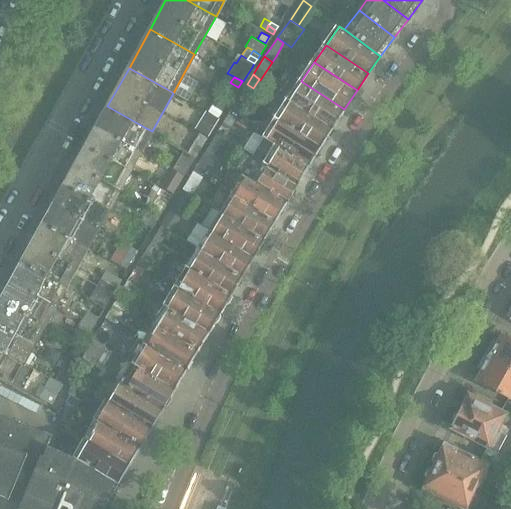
[(344,109),(301,81),(290,98),(333,126),(344,109)]
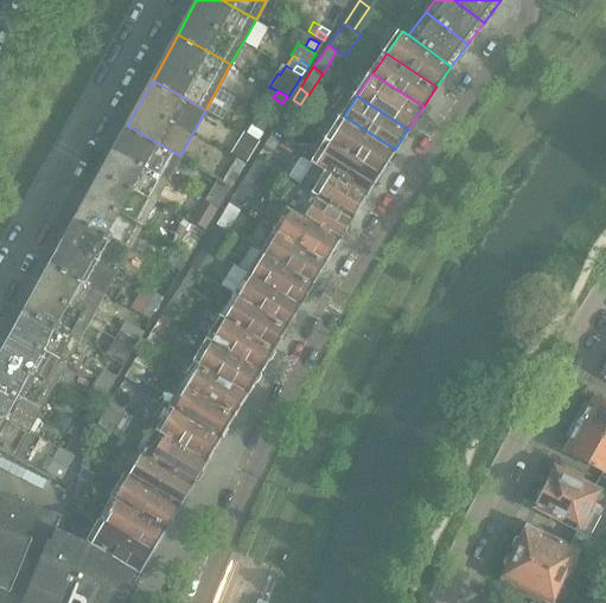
[(300,104),(293,100),(285,110),(293,115),(300,104)]
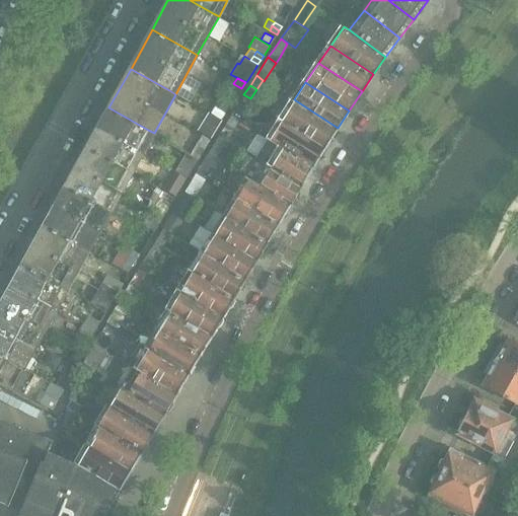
[(250,98),(243,94),(238,102),(246,107),(251,100),(250,98)]
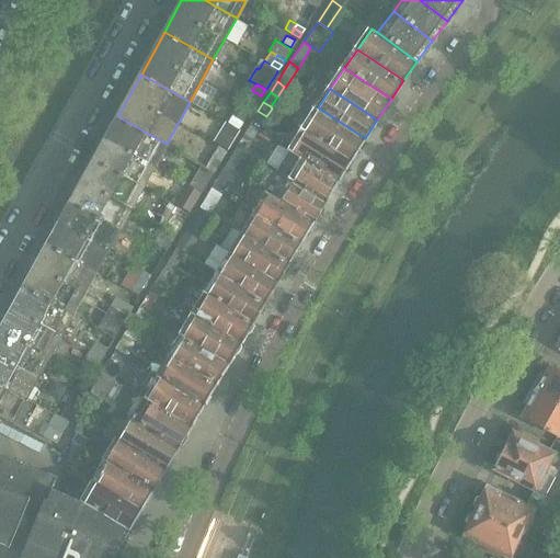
[(365,138),(318,107),(305,129),(352,159),(365,138)]
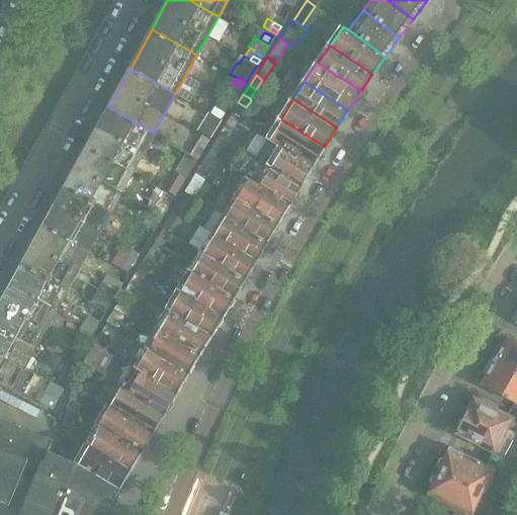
[(246,107),(238,102),(231,114),(236,118),(239,119),(246,107)]
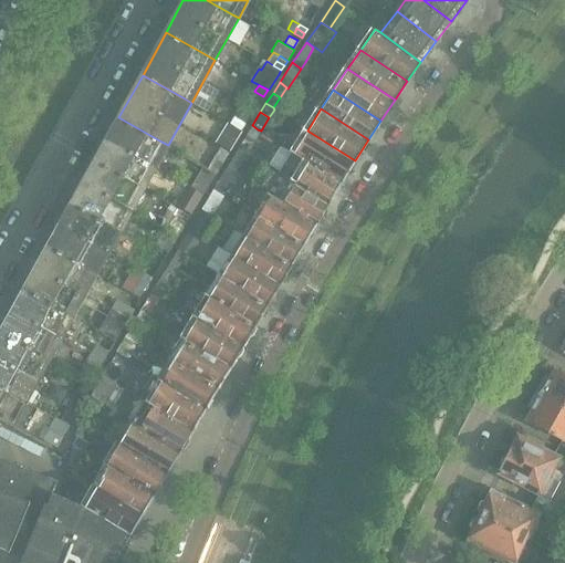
[(233,115),(229,122),(241,129),(244,124),(246,122),(239,118),(233,115)]
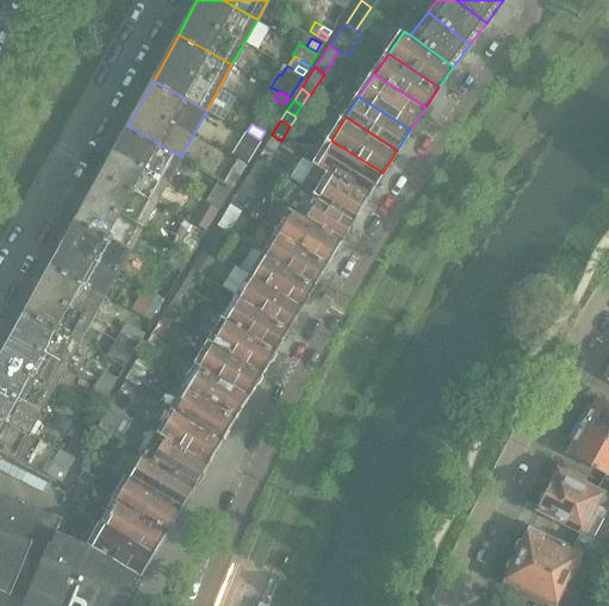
[(181,156),(174,152),(128,126),(103,173),(155,202),(181,156)]
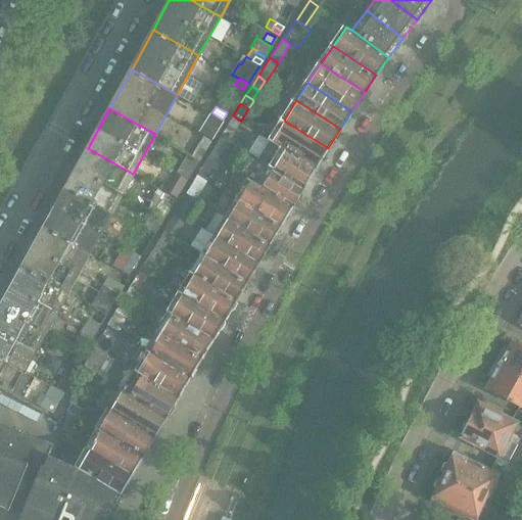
[(224,121),(218,117),(209,112),(203,124),(198,132),(201,135),(211,141),(217,133),(224,121)]
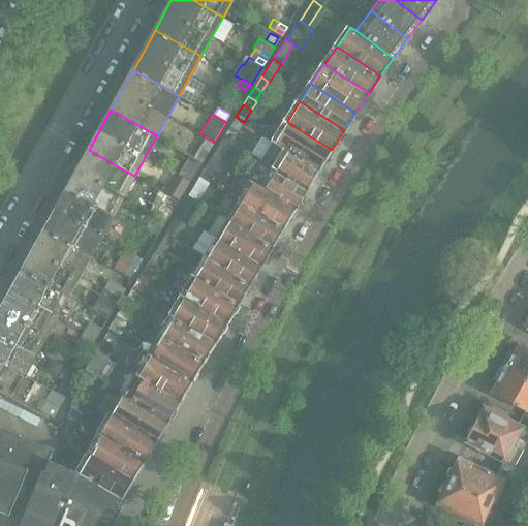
[(234,132),(241,121),(236,117),(228,128),(234,132)]
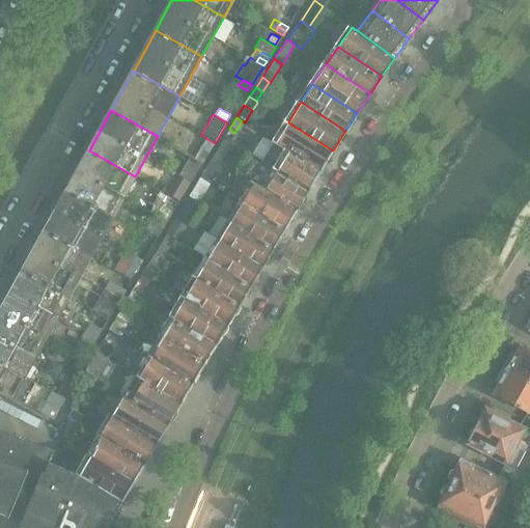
[(333,150),(288,122),(275,141),(283,147),(321,169),(333,150)]
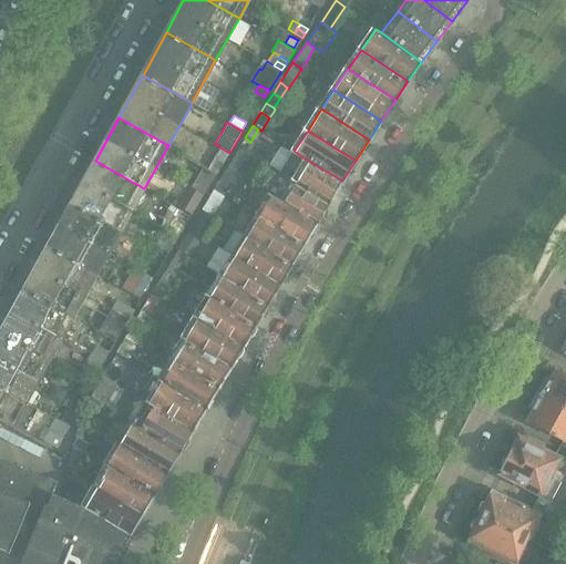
[(224,161),(229,153),(218,146),(206,167),(216,173),(224,161)]
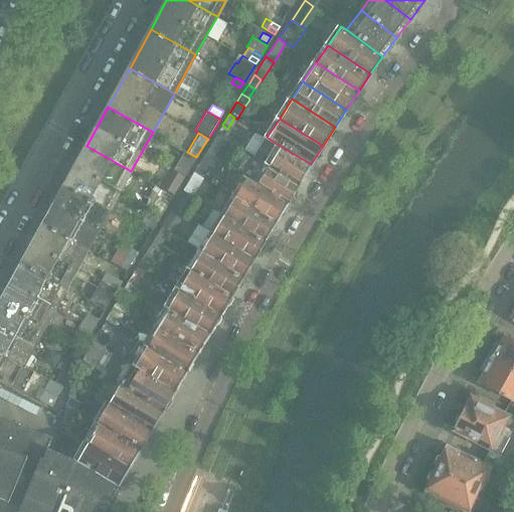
[(220,143),(223,145),(227,139),(222,136),(217,133),(213,139),(204,153),(212,157),(220,143)]
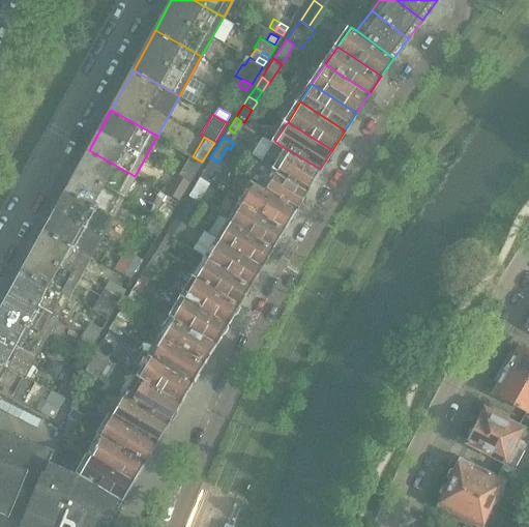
[(283,147),(274,141),(272,140),(261,159),(309,188),(320,169),(283,147)]
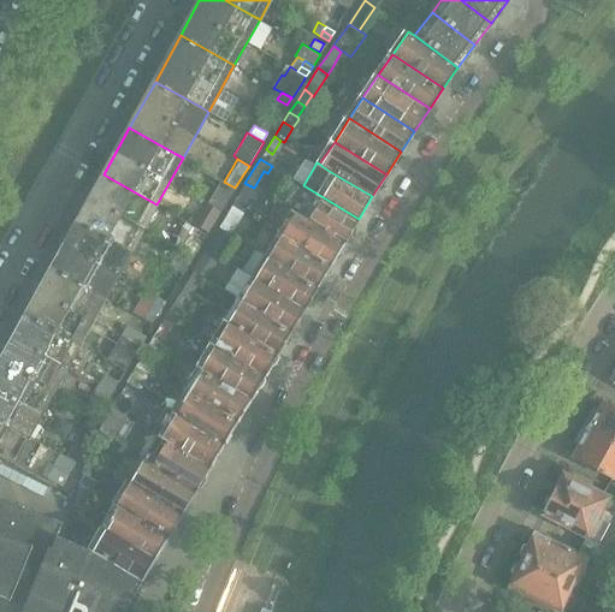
[(157,205),(104,174),(78,220),(131,250),(157,205)]
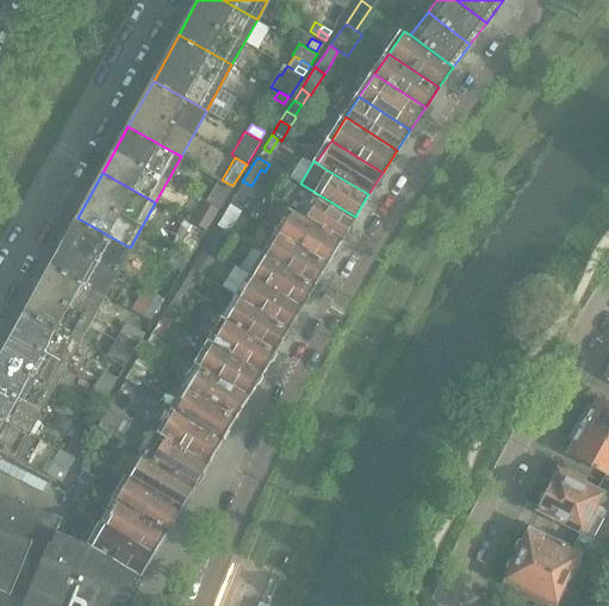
[(215,181),(209,189),(203,199),(210,204),(218,208),(225,199),(230,191),(215,181)]
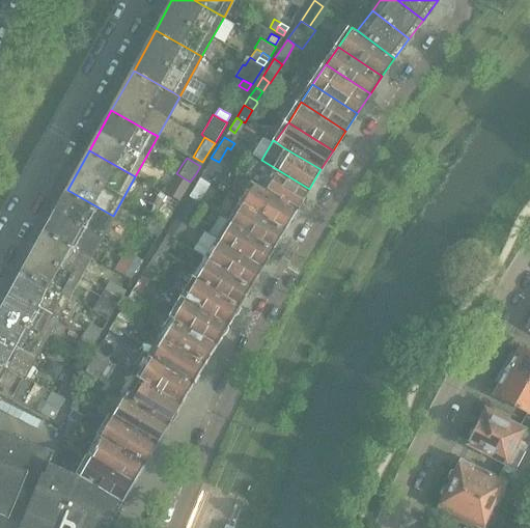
[(207,181),(219,162),(211,158),(199,175),(207,181)]
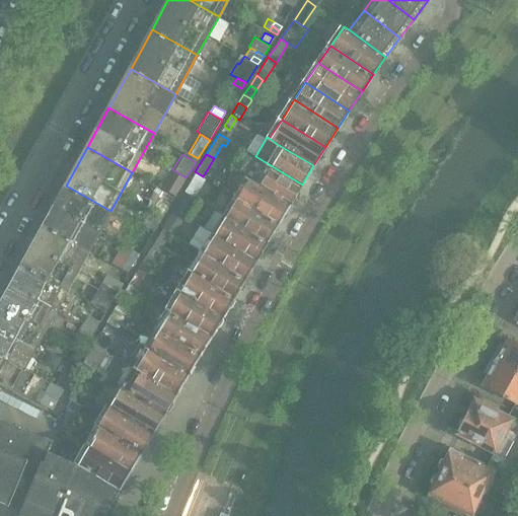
[(302,185),(255,156),(243,175),(253,181),(291,204),(302,185)]
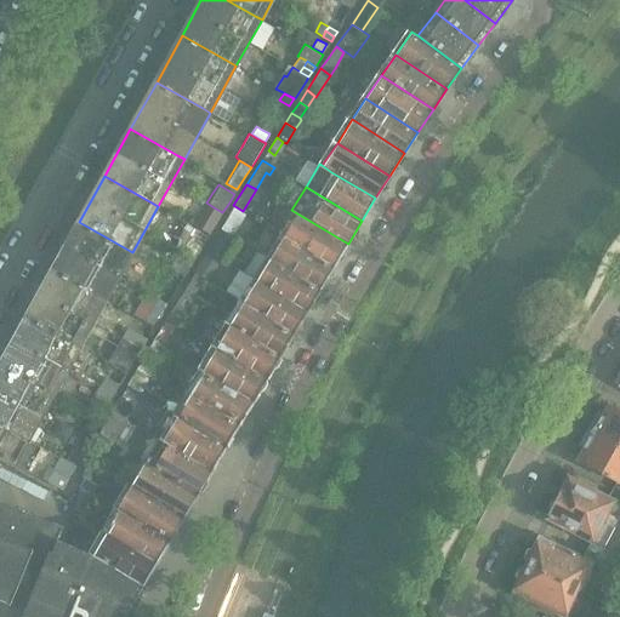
[(229,233),(243,211),(233,205),(220,227),(229,233)]
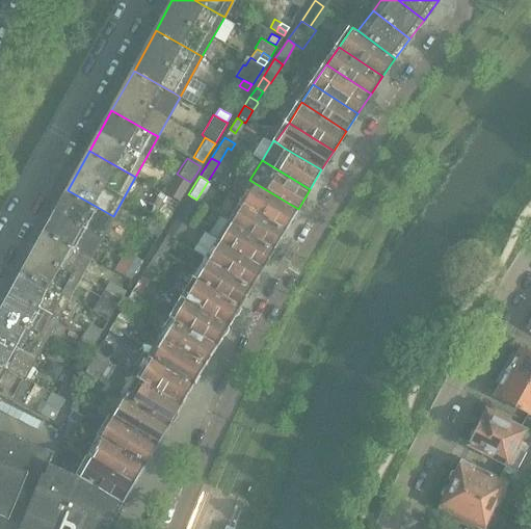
[(186,190),(190,182),(183,178),(178,185),(176,184),(168,195),(179,202),(186,190)]
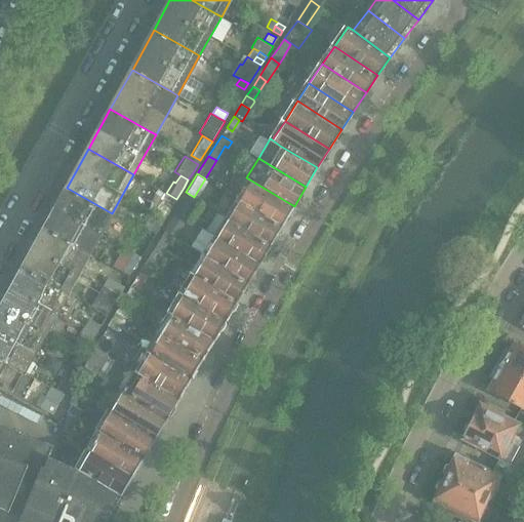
[(256,184),(246,177),(235,197),(239,200),(283,226),(294,206),(256,184)]
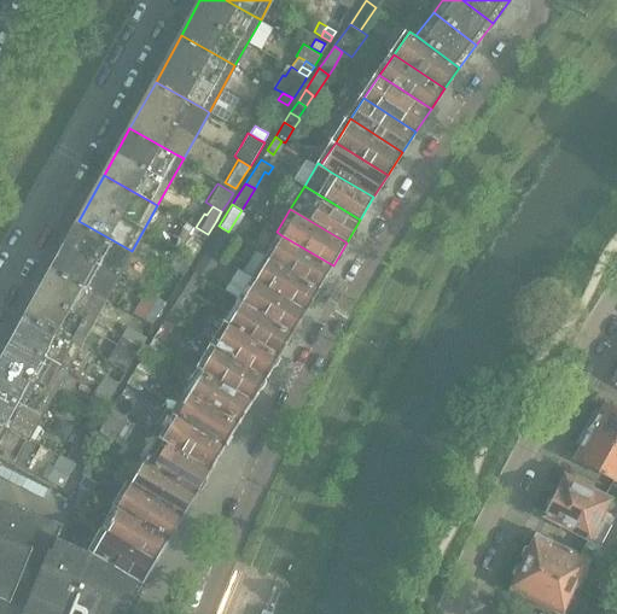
[(132,251),(79,221),(52,268),(106,297),(132,251)]
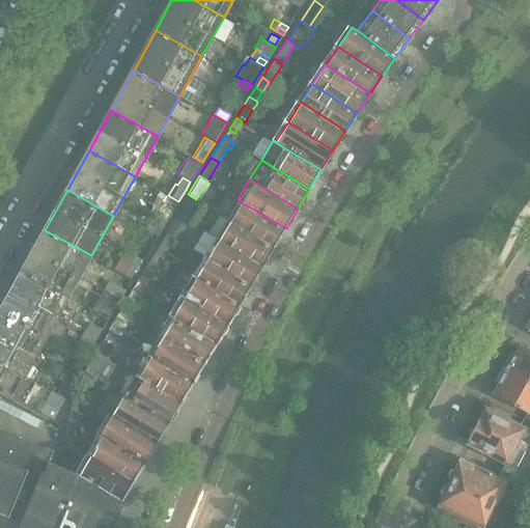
[(167,220),(178,201),(168,195),(164,193),(154,212),(159,215),(167,220)]
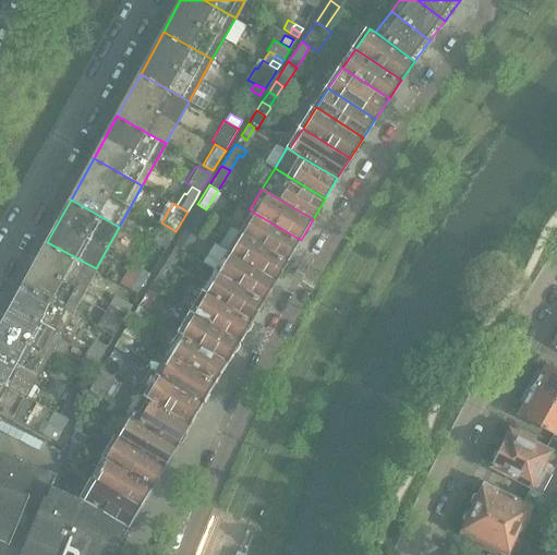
[(208,212),(206,209),(197,204),(185,225),(196,231),(201,234),(213,214),(208,212)]
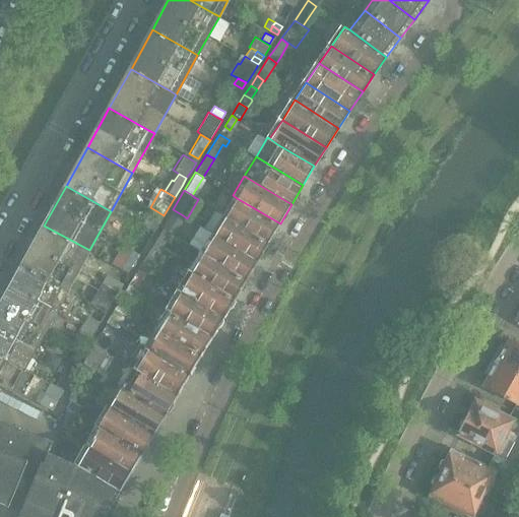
[(280,223),(237,198),(226,216),(269,242),(280,223)]
